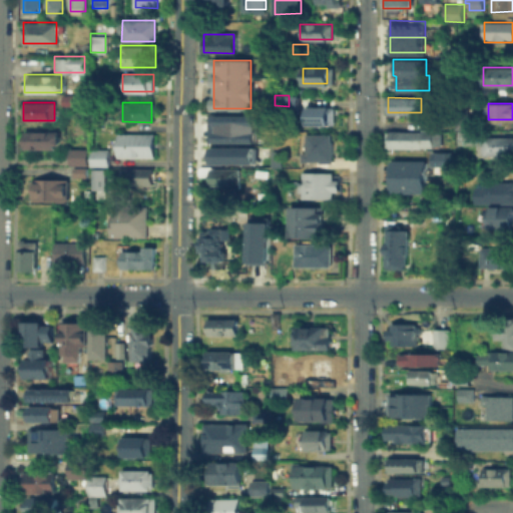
[(307,107),(328,107),(328,122),(307,122),(307,107)]
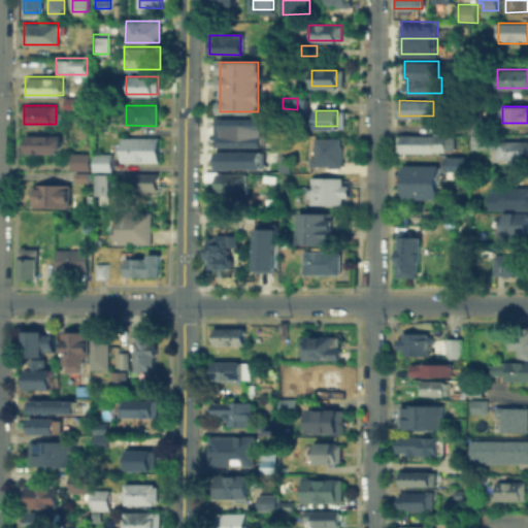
[(263,118),(262,146),(222,146),(222,118),(263,118)]
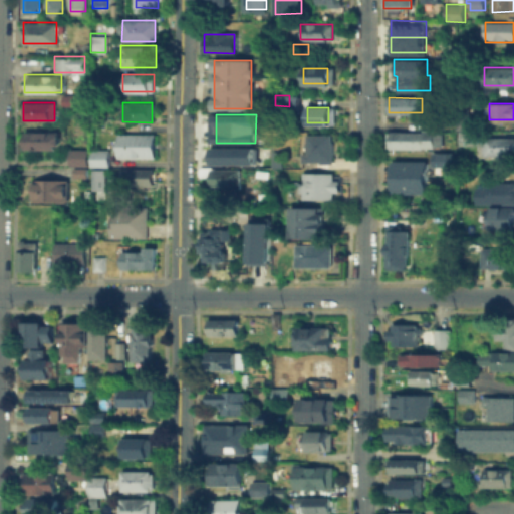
[(384,131),(439,132),(439,147),(384,147),(384,131)]
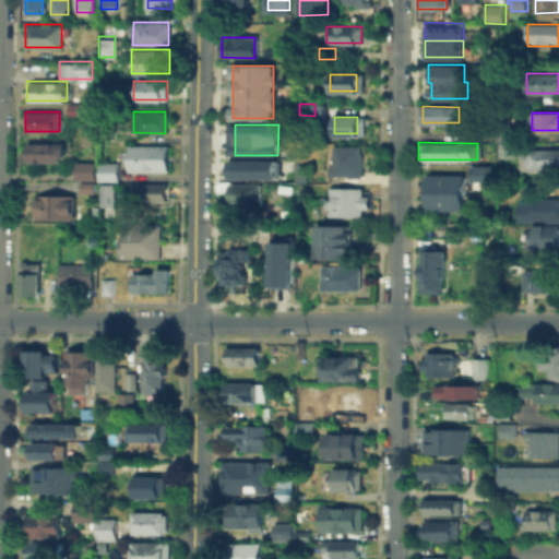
[(526,142),(526,147),(558,147),(558,170),(522,170),(522,157),(496,157),(496,142),(526,142)]
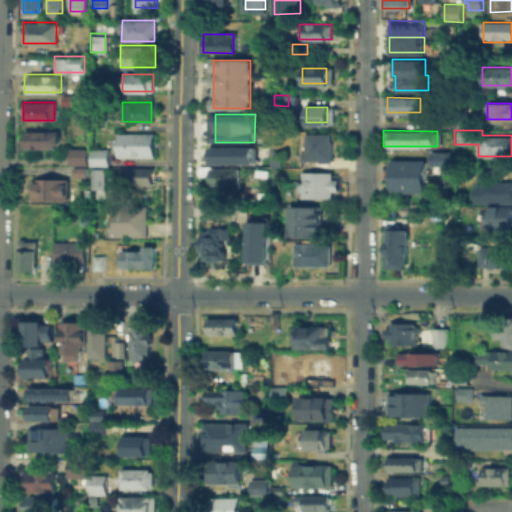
[(57,131),(57,146),(28,146),(28,131),(57,131)]
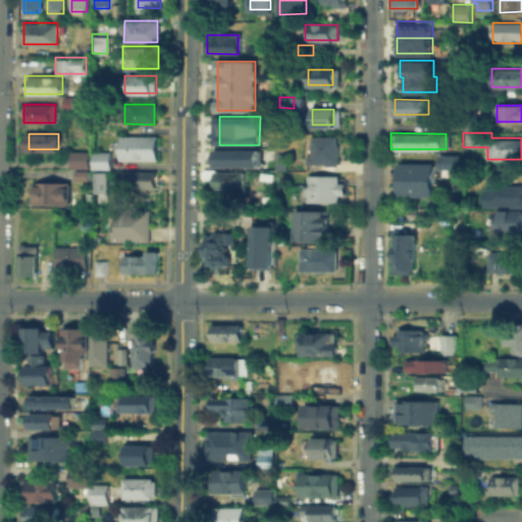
[(119,158),(119,135),(158,136),(158,158),(119,158)]
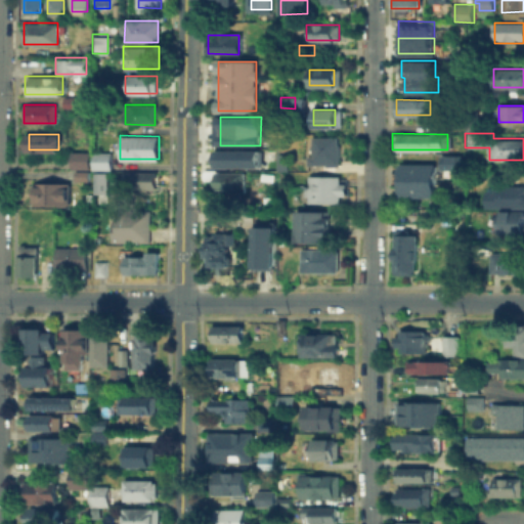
[(337,137),(337,160),(311,160),(311,137),(337,137)]
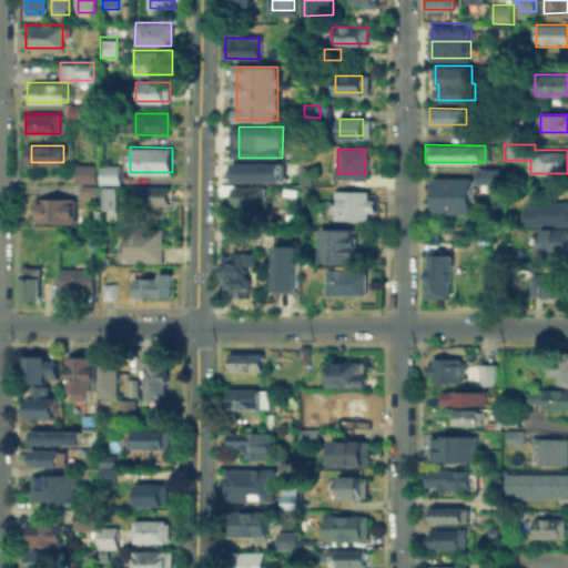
[(280,162),(280,181),(234,181),(234,162),(280,162)]
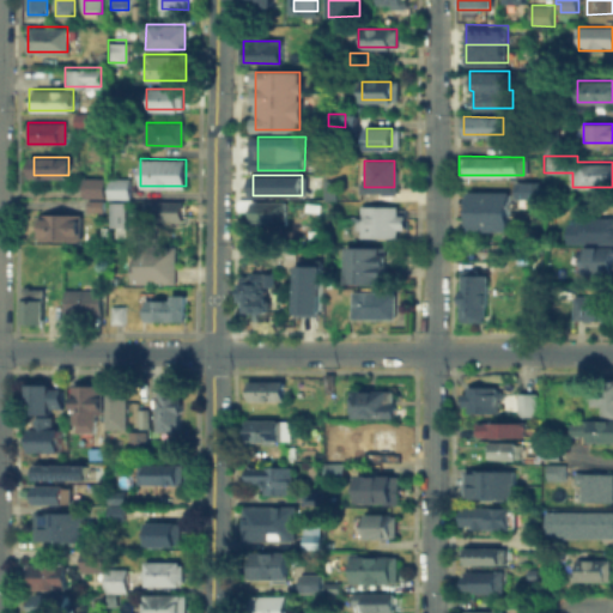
[(83,187),(83,176),(102,176),(102,187),(83,187)]
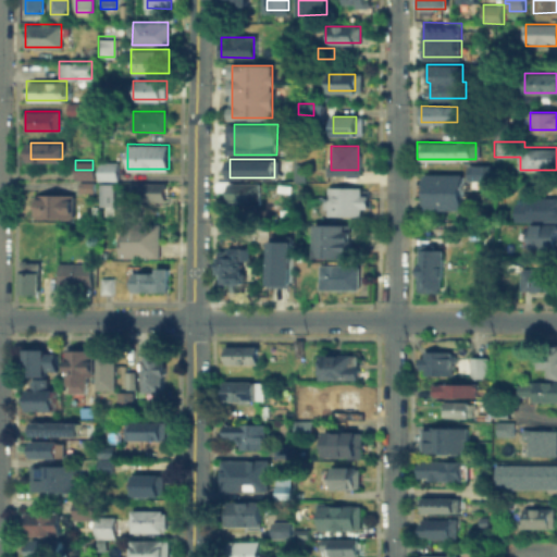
[(97,171),(97,161),(118,161),(118,171),(97,171)]
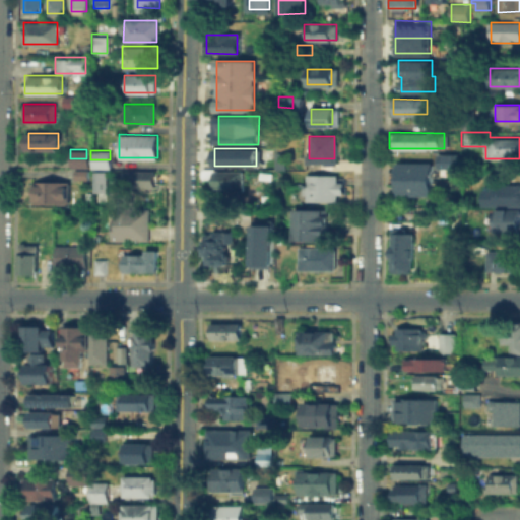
[(439,152),(454,152),(454,161),(439,161),(439,152)]
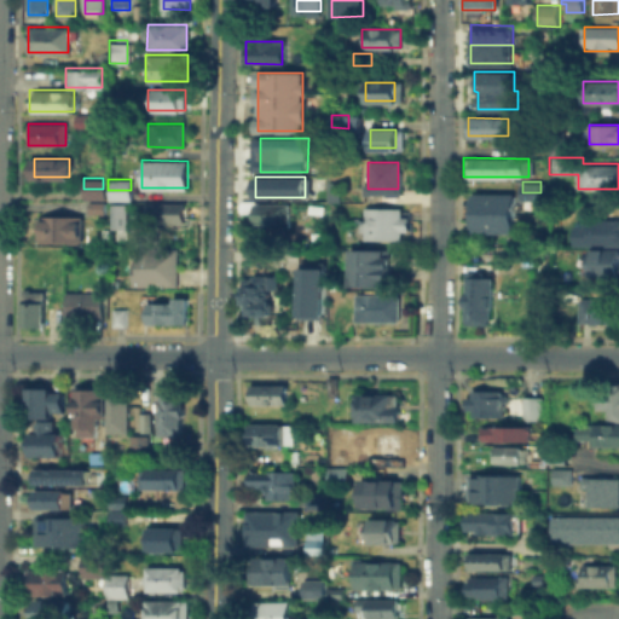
[(510,194),(510,232),(470,231),(470,194),(510,194)]
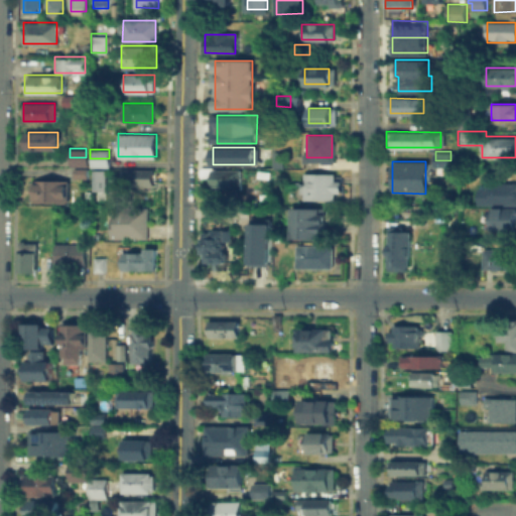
[(211,185),(211,168),(240,168),(240,185),(211,185)]
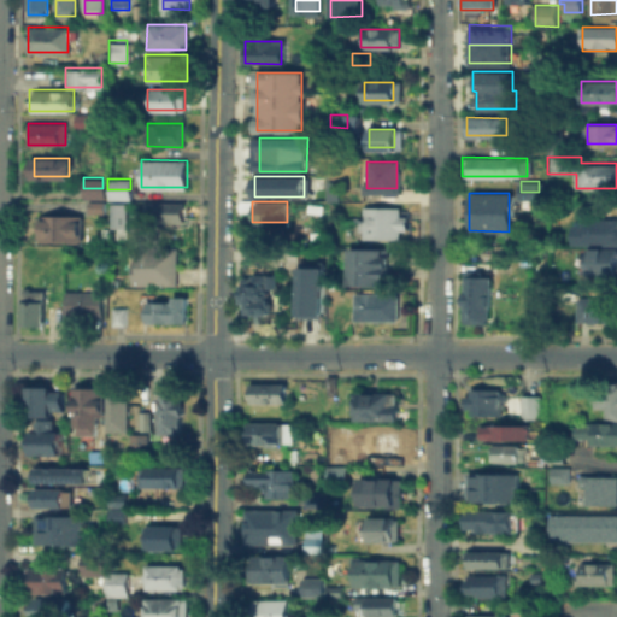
[(101,203),(101,212),(87,212),(87,203),(101,203)]
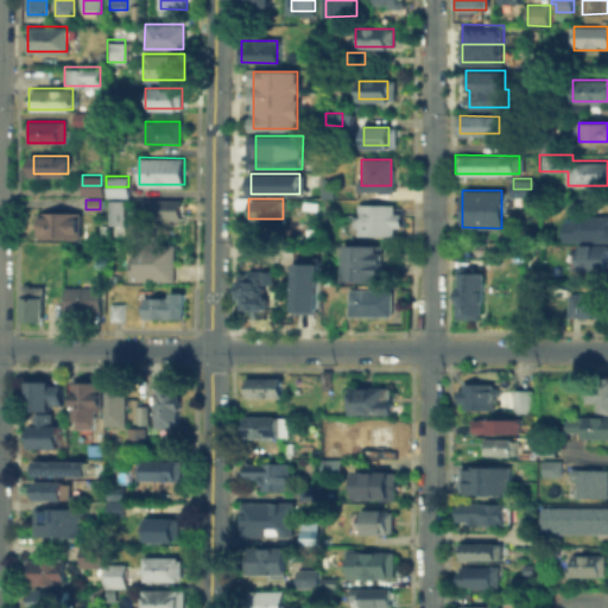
[(106,223),(106,200),(122,200),(122,223),(106,223)]
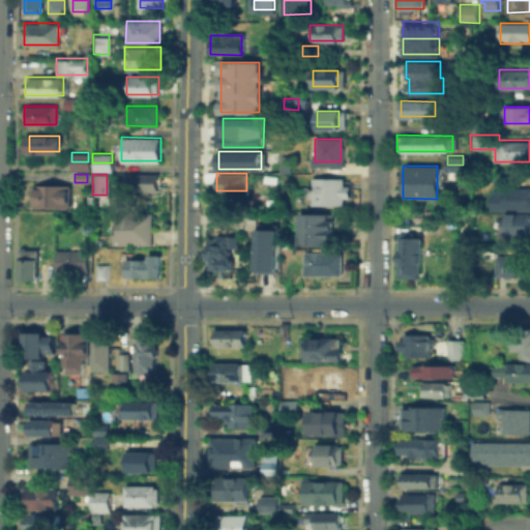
[(156,175),(156,192),(125,192),(125,174),(156,175)]
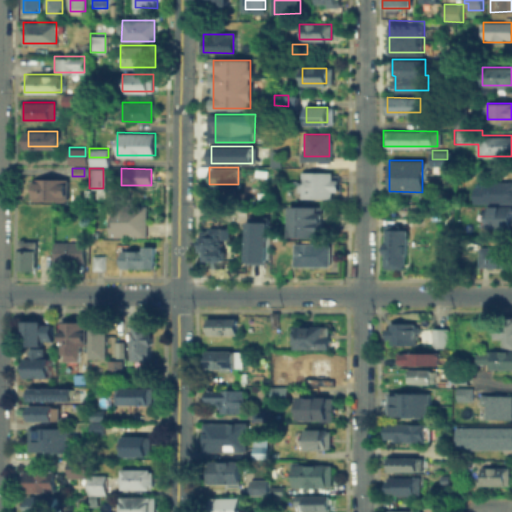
[(331,169),(330,179),(335,179),(335,189),(330,189),(330,195),(300,195),(299,169),(331,169)]
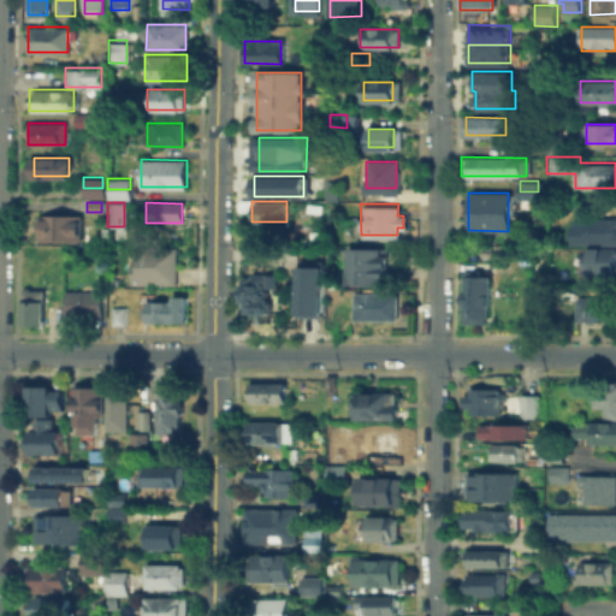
[(615,242),(567,242),(567,226),(581,226),(581,215),(615,215),(615,242)]
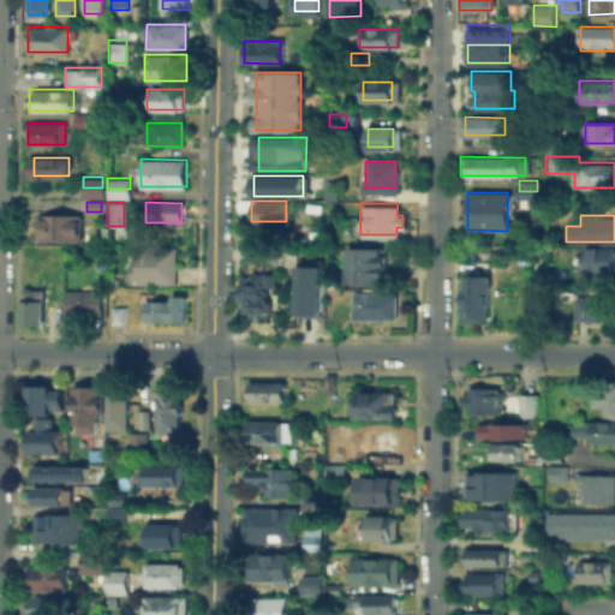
[(36,216),(79,216),(79,239),(36,238),(36,216)]
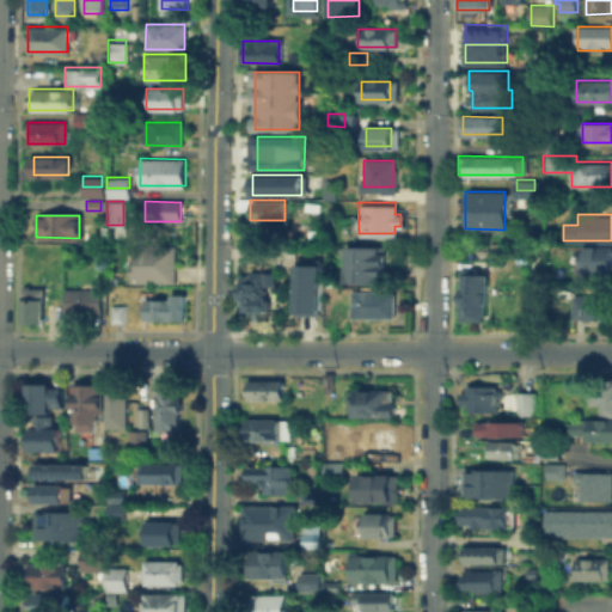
[(132,245),(175,246),(175,282),(132,282),(132,245)]
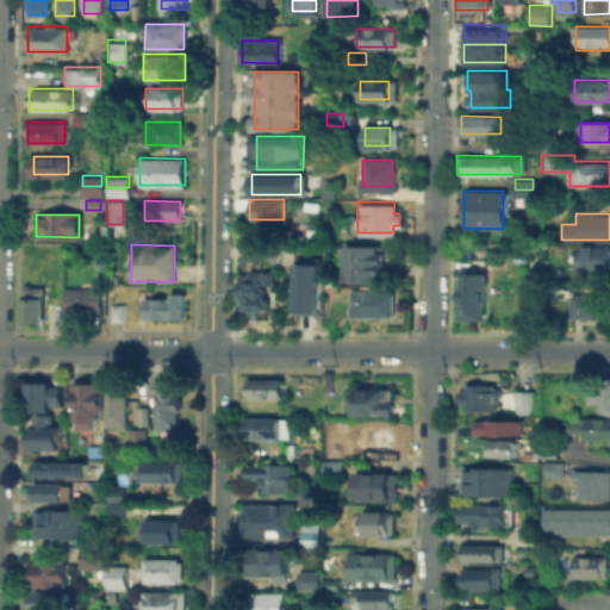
[(344,247),(379,247),(379,280),(344,280),(344,247)]
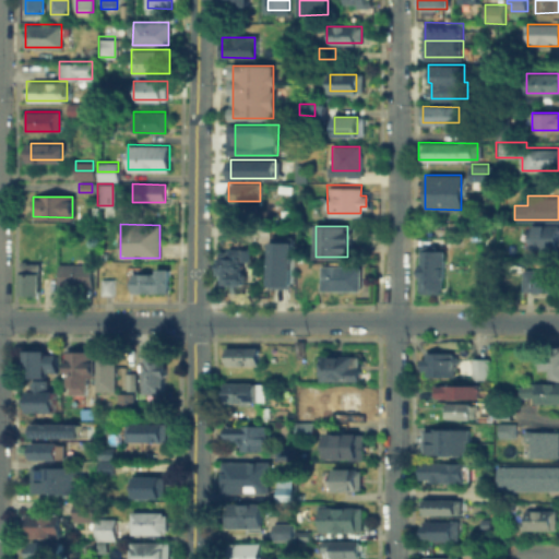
[(530,246),(530,226),(558,226),(558,246),(530,246)]
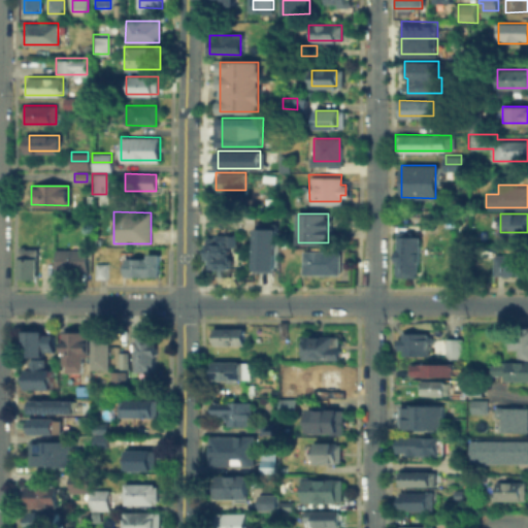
[(275,271),(254,271),(254,223),(275,224),(275,271)]
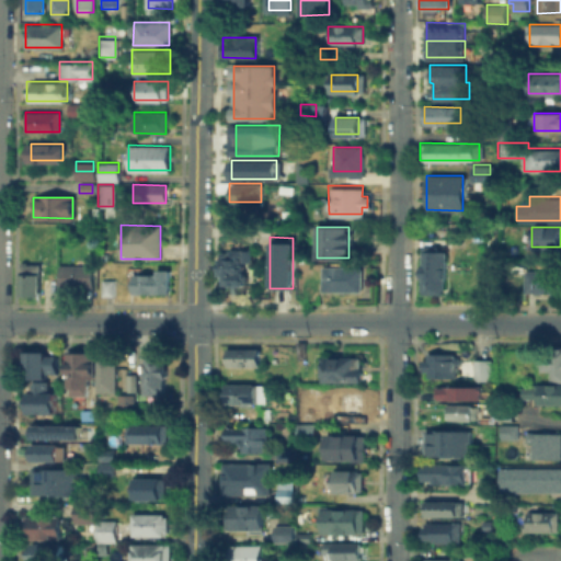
[(420,249),(435,249),(435,254),(445,255),(445,300),(420,300),(420,249)]
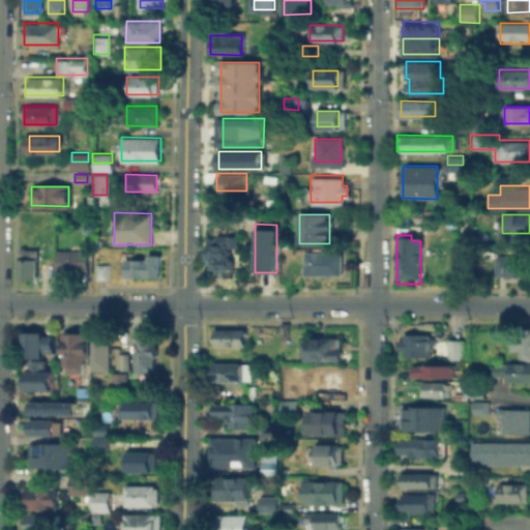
[(228,238),(228,267),(210,267),(210,238),(228,238)]
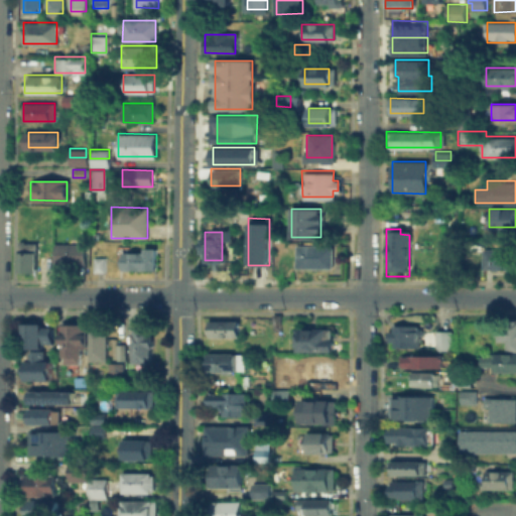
[(19,243),(35,243),(35,270),(19,270),(19,243)]
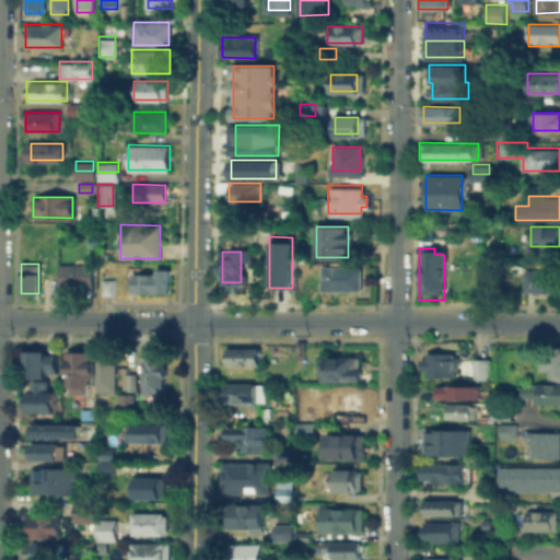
[(59,265),(92,265),(92,289),(59,289),(59,265)]
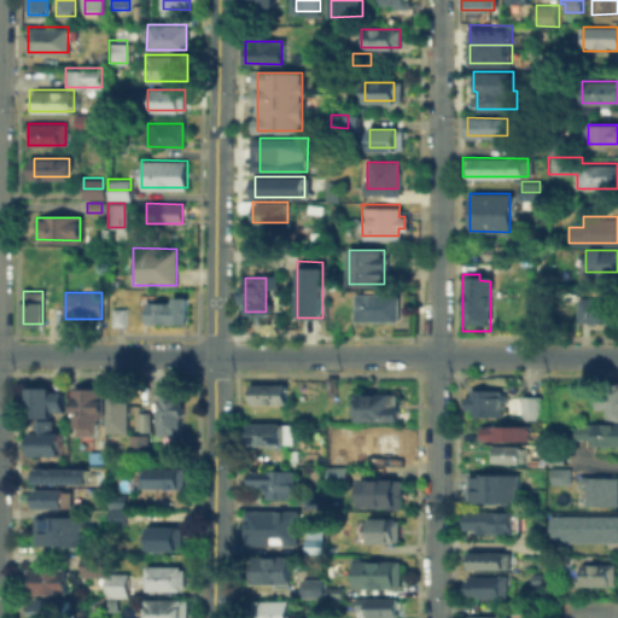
[(185,322),(150,322),(150,301),(170,301),(170,293),(185,295),(185,322)]
